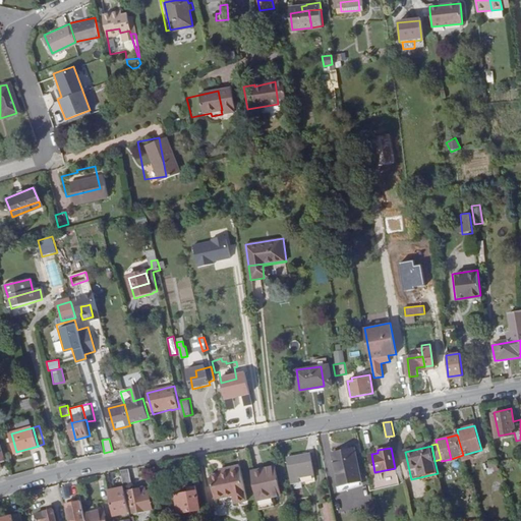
[(362,480),(355,452),(344,454),(344,451),(332,453),(340,485),(362,480)]
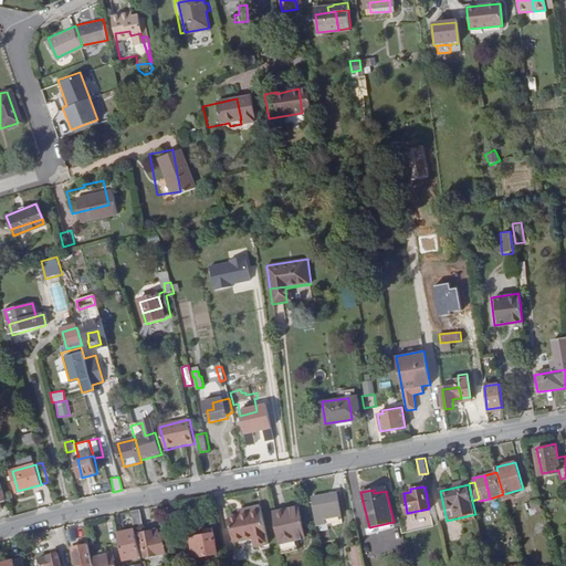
[(314,499),(318,525),(339,521),(338,515),(341,514),(337,494),(314,499)]
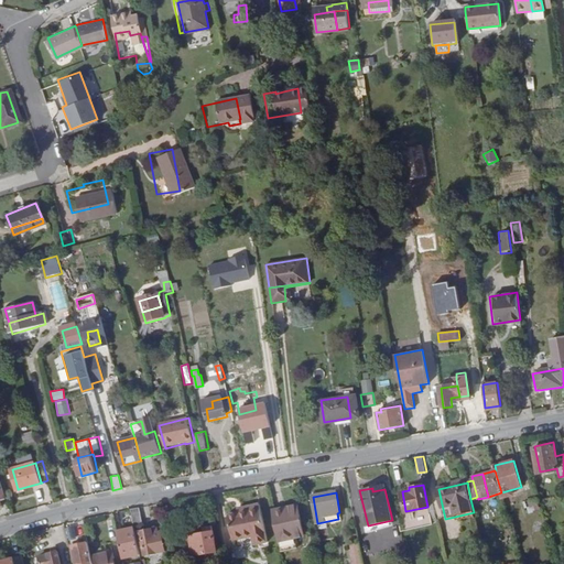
[(251,518),(229,522),(234,540),(253,535),(255,544),(268,542),(260,505),(249,507),(249,508),(250,510),(251,518)]
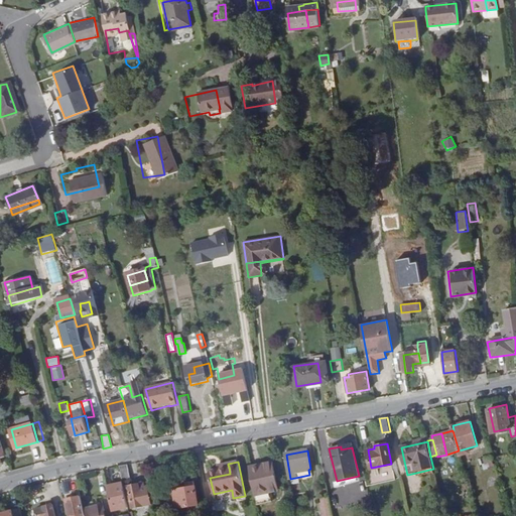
[(249,469),(256,506),(271,503),(269,493),(278,491),(273,464),(249,469)]
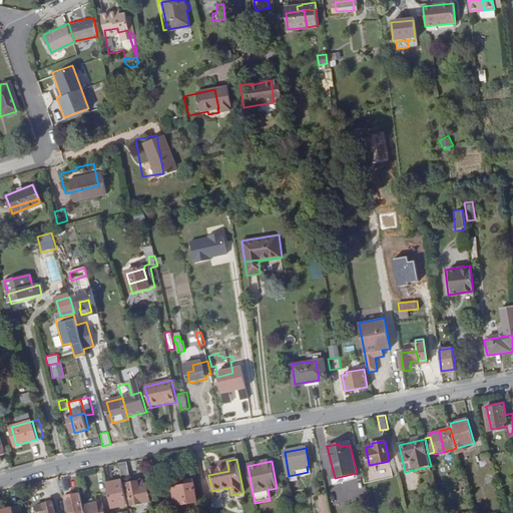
[(118,463),(121,478),(130,476),(127,462),(118,463)]
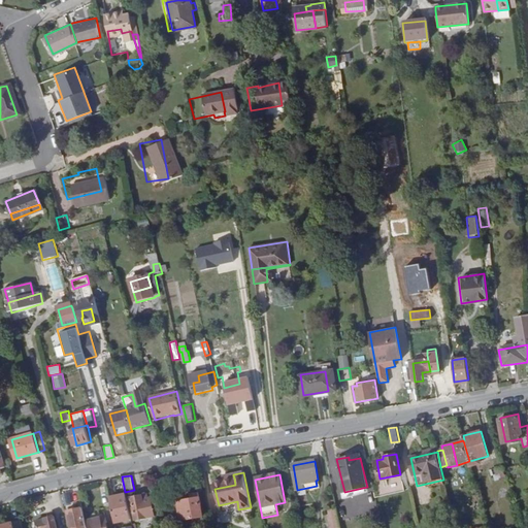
[(234,477),(213,482),(215,489),(235,485),(234,477)]
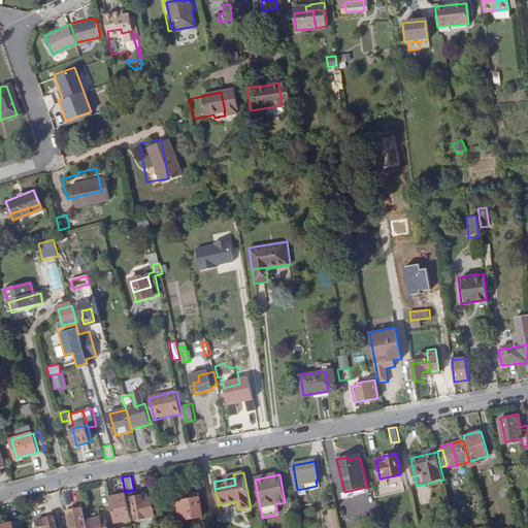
[(199,487),(186,490),(187,494),(179,495),(184,520),(205,516),(199,487)]
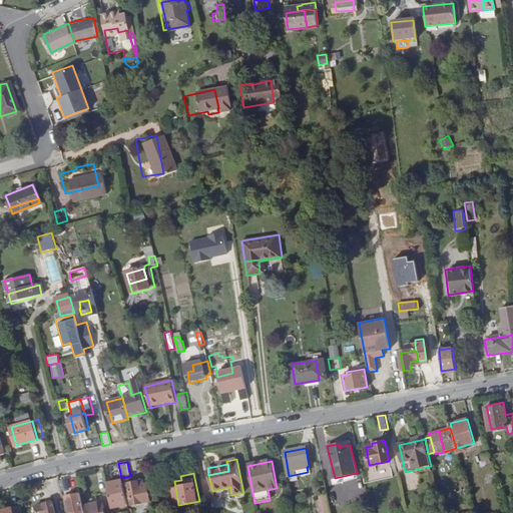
[(127,505),(121,480),(105,483),(111,508),(127,505)]
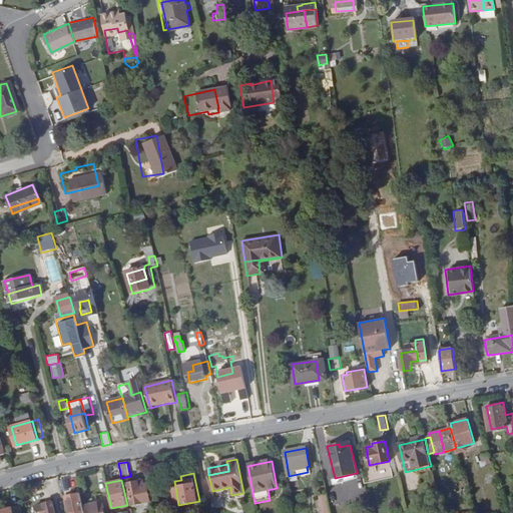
[(145,484),(141,485),(141,481),(129,484),(133,505),(145,503),(144,498),(148,497),(145,484)]
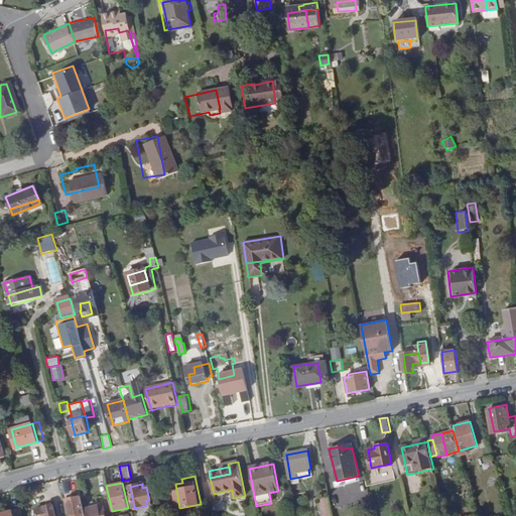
[(71,515),(84,515),(87,515),(82,496),(67,499),(71,515)]
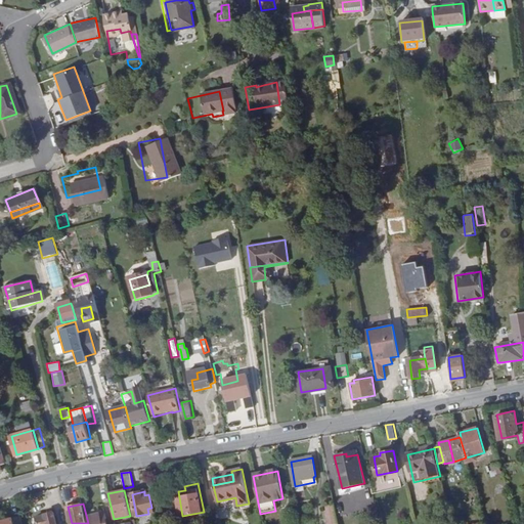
[(338,523),(334,505),(324,507),(328,523),(338,523)]
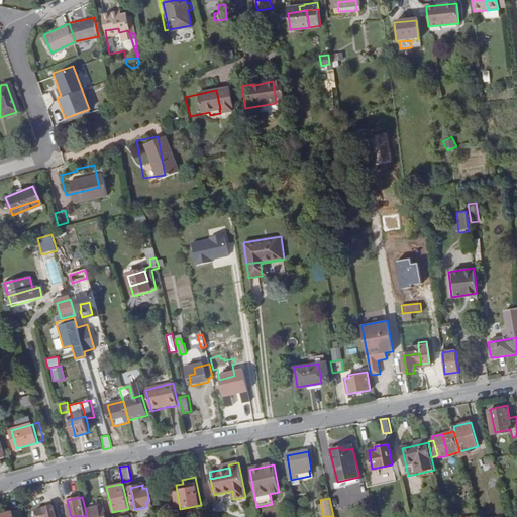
[(54,516),(52,502),(36,505),(38,516),(54,516)]
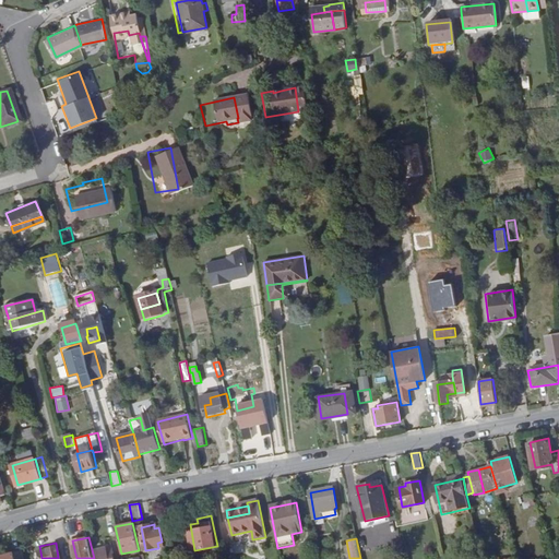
[(113,558),(110,548),(94,552),(96,558),(113,558)]
